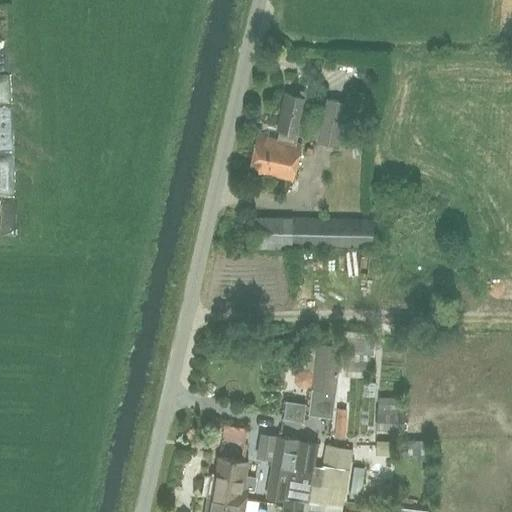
[(370,74),(370,69),(367,66),(362,65),(358,68),(358,73),(361,77),(366,78),(370,74)]
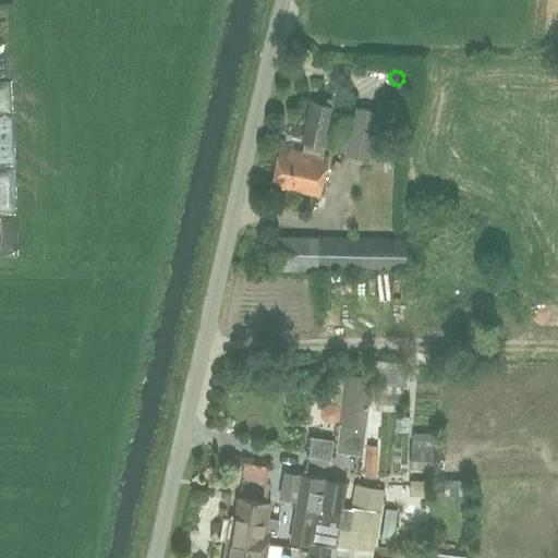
[(319,145),(319,146),(347,152),(346,154),(371,159),(380,111),(356,106),(353,118),(325,111),(326,106),(313,104),(305,142),(319,145)]
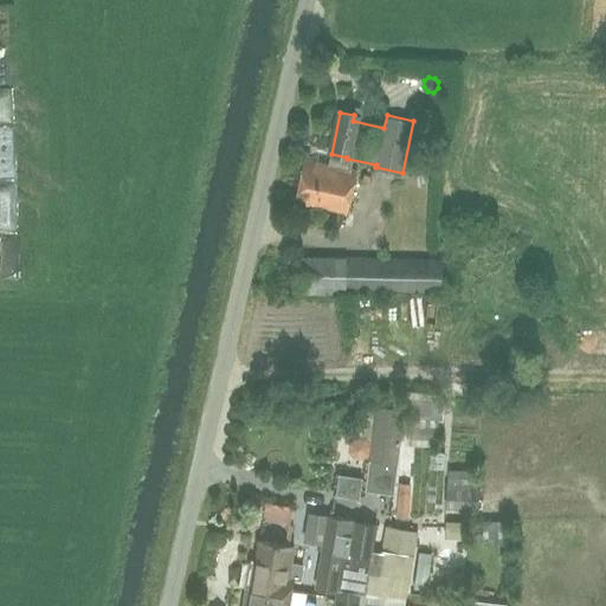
[(347,158),(331,154),(329,166),(304,161),(295,204),(347,216),(356,173),(345,171),(347,159),(347,158)]
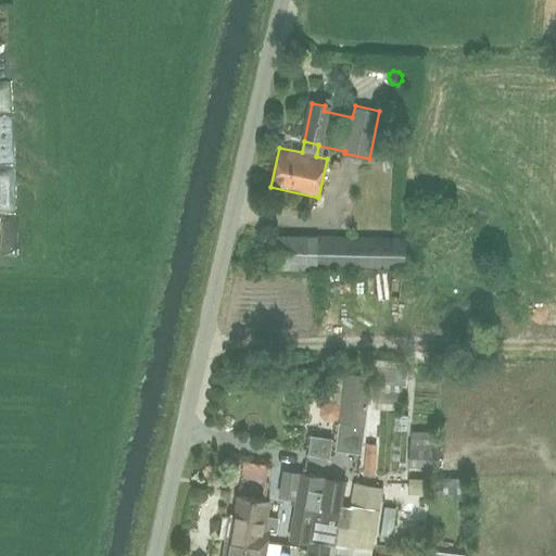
[(405,240),(273,237),(272,272),(317,273),(317,269),(405,270),(405,240)]
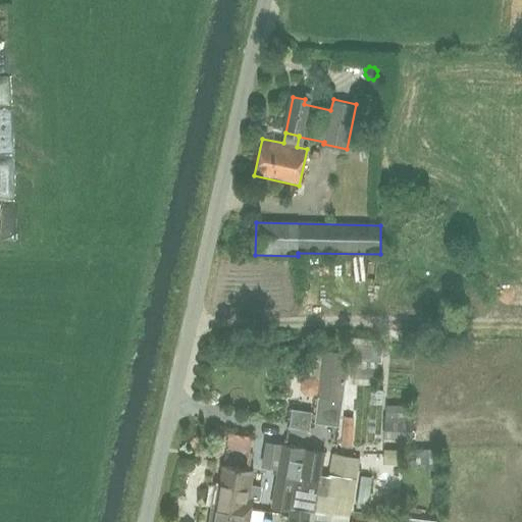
[(380,361),(381,343),(379,343),(352,342),(352,343),(351,360),(380,361)]
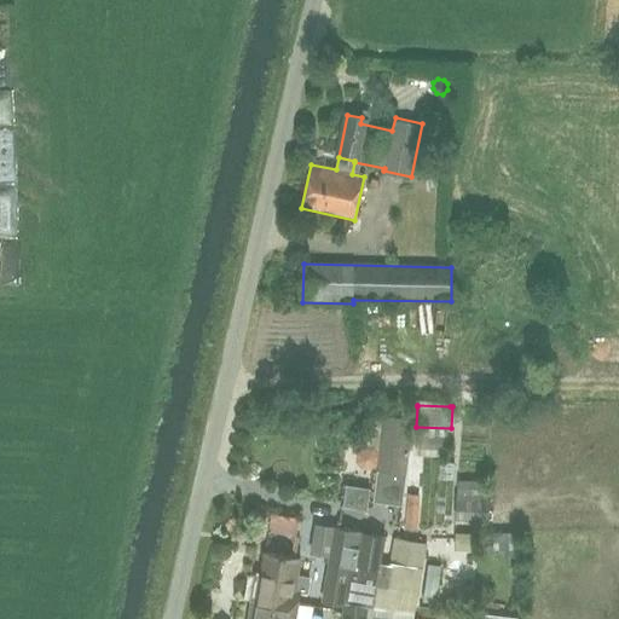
[(414,417),(385,415),(375,501),(403,503),(414,417)]
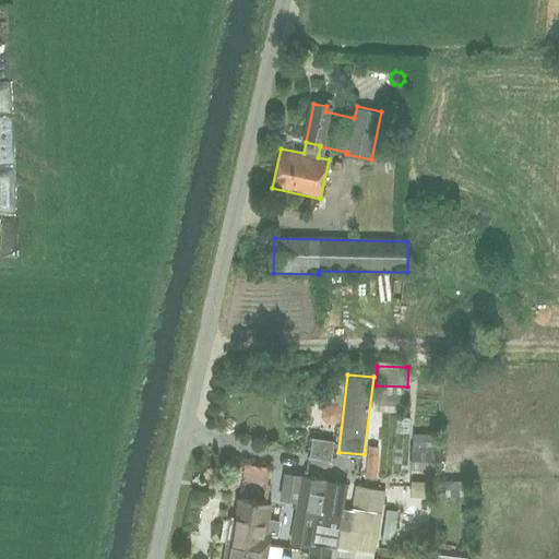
[(335,407),(330,406),(324,411),(324,416),(328,420),(334,421),(339,418),(340,412),(335,407)]
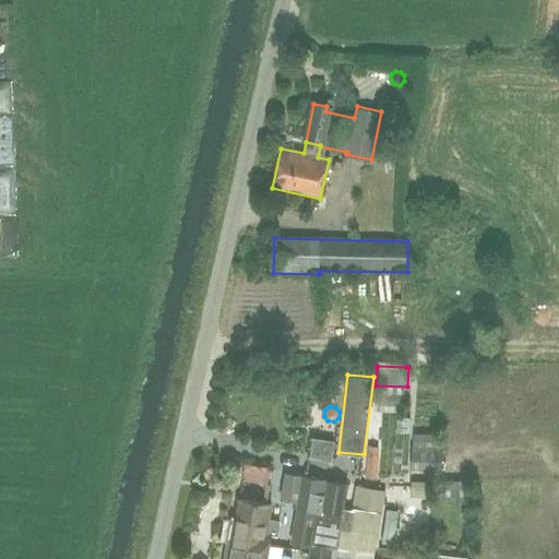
[(440,468),(441,444),(441,432),(412,431),(411,443),(411,467),(440,468)]
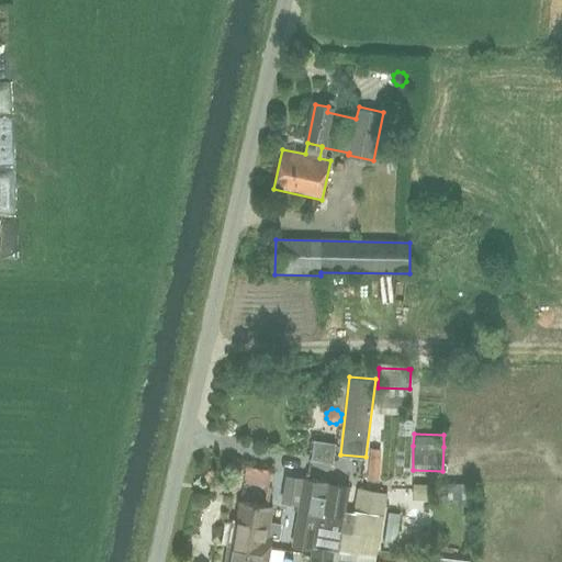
[(307,436),(307,453),(328,453),(328,436),(307,436)]
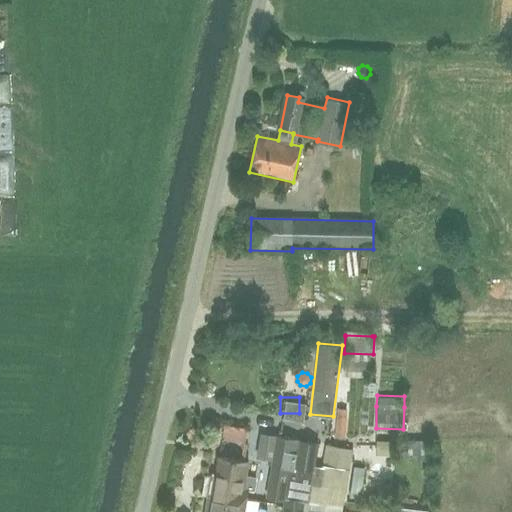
[(340,431),(342,411),(334,410),(332,431),(340,431)]
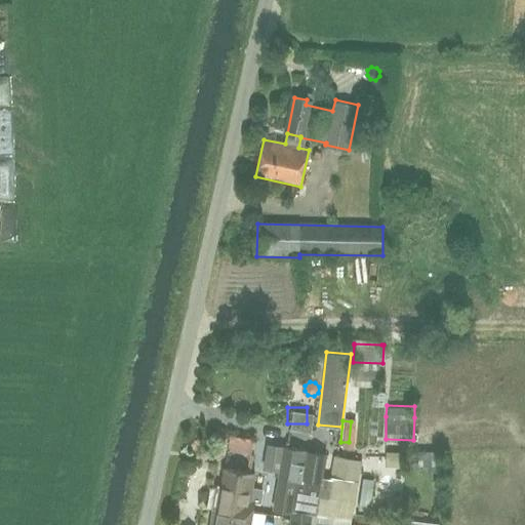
[(228,451),(250,454),(252,440),(231,436),(228,451)]
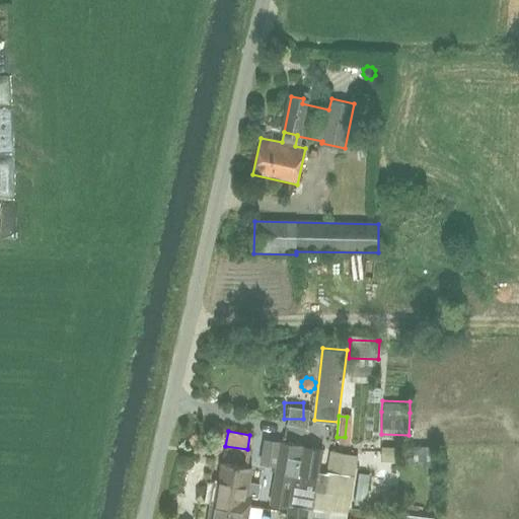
[(264,438),(260,462),(276,464),(269,504),(287,507),(289,507),(294,473),(298,473),(303,444),(280,440),(280,441),(264,438)]
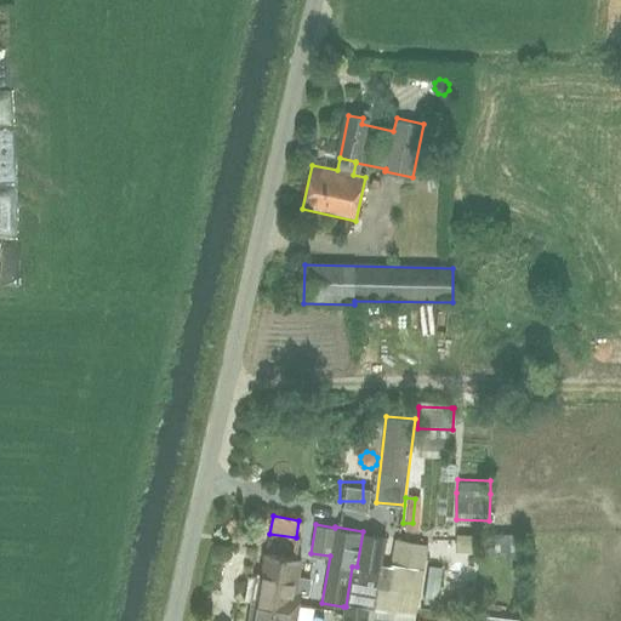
[(343,607),(341,620),(366,620),(369,609),(374,609),(374,605),(377,584),(388,585),(392,565),(382,564),(387,535),(365,531),(363,531),(357,567),(352,567),(346,607),(343,607)]
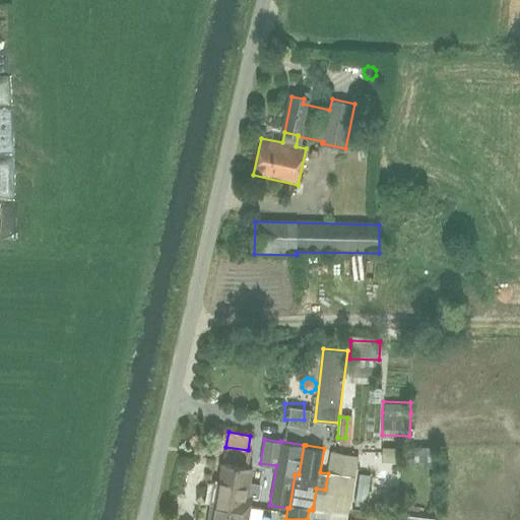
[(249,509),(251,509),(253,495),(259,496),(260,484),(251,483),(253,469),(221,465),(218,488),(214,486),(213,497),(230,499),(228,506),(249,509)]
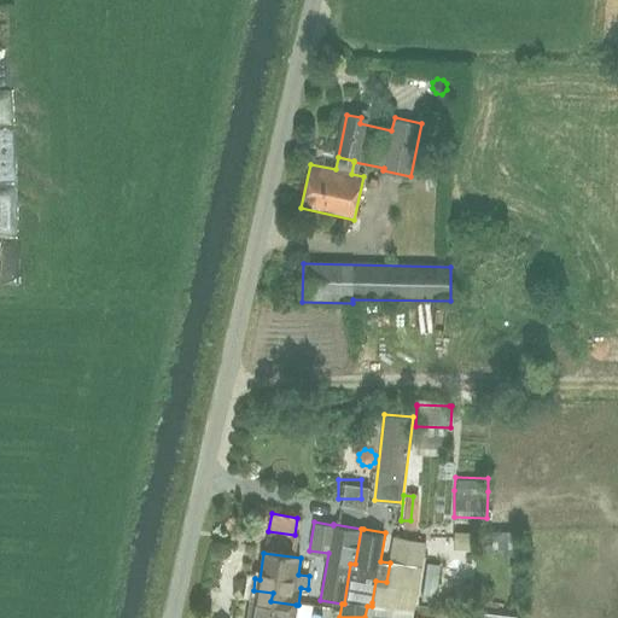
[(419,555),(419,593),(432,593),(433,557),(419,555)]
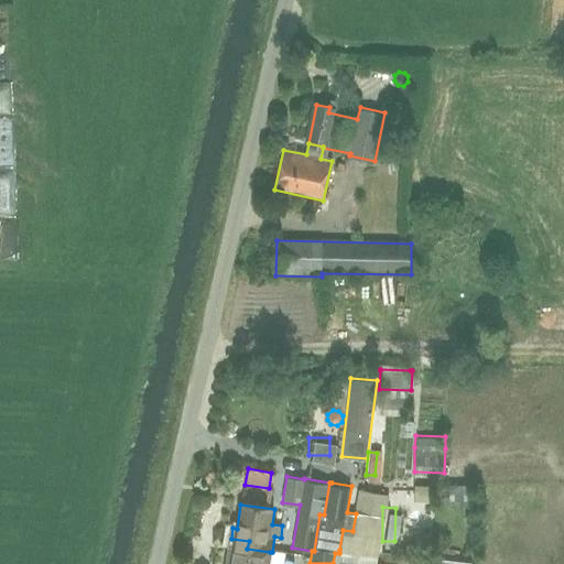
[(249,541),(231,539),(226,563),(269,563),(272,552),(270,552),(247,549),(249,541)]
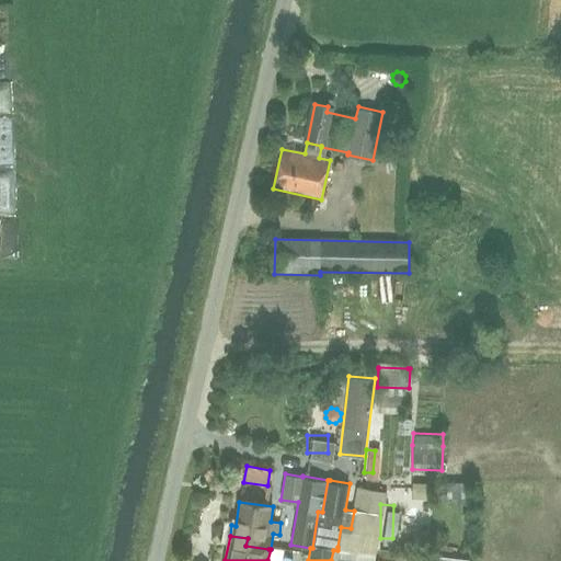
[(415,559),(415,546),(400,546),(399,558),(415,559)]
